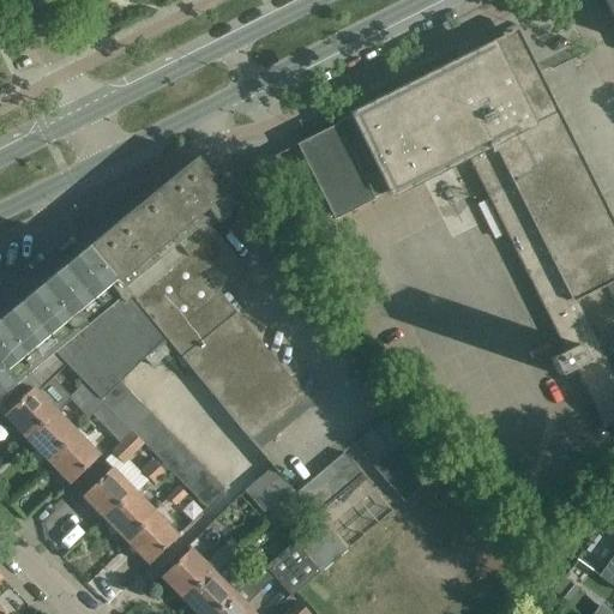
[(613,0),(602,0),(613,23),(613,0)]
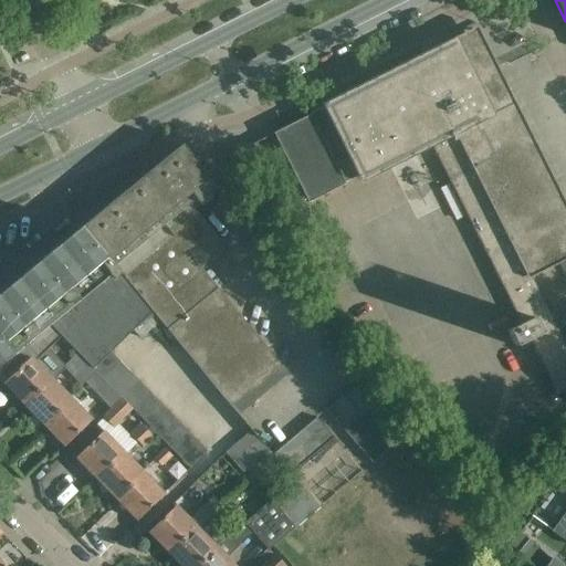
[(479,74),(461,39),(325,106),(273,134),(308,203),(359,177),(362,180),(430,146),(500,286),(509,302),(520,324),(506,331),(514,348),(528,341),(556,396),(565,390),(565,347),(530,276),(565,258),(565,216),(491,69),(479,74)]
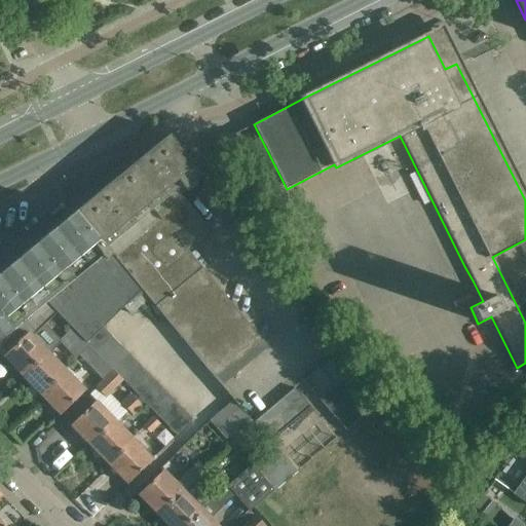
[(211,145),(220,163),(220,164),(243,153),(233,134),(211,145)]
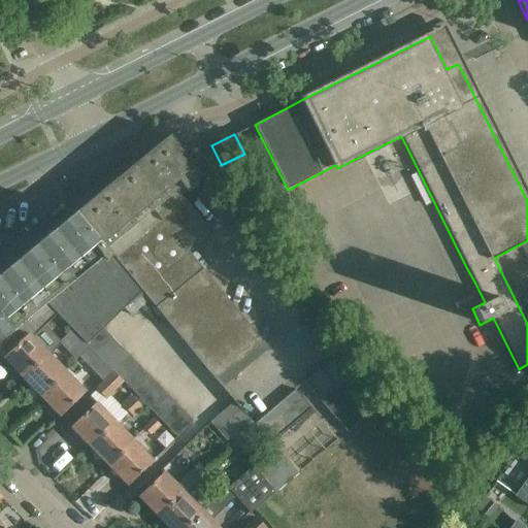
[(76,212),(110,254),(179,197),(204,176),(170,135),(76,212)]
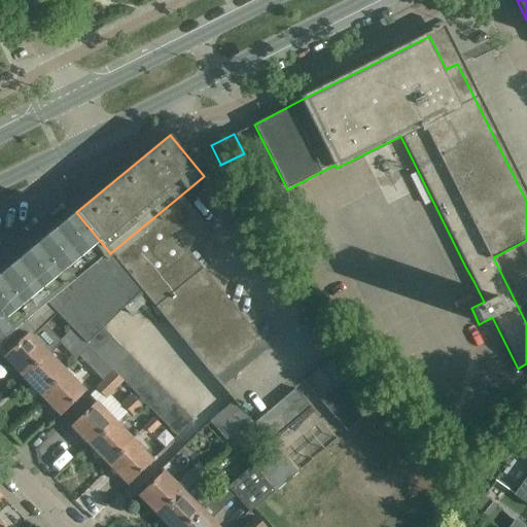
[(179,197),(110,253),(148,299),(202,365),(249,327),(186,251),(190,247),(185,240),(204,225),(179,197)]
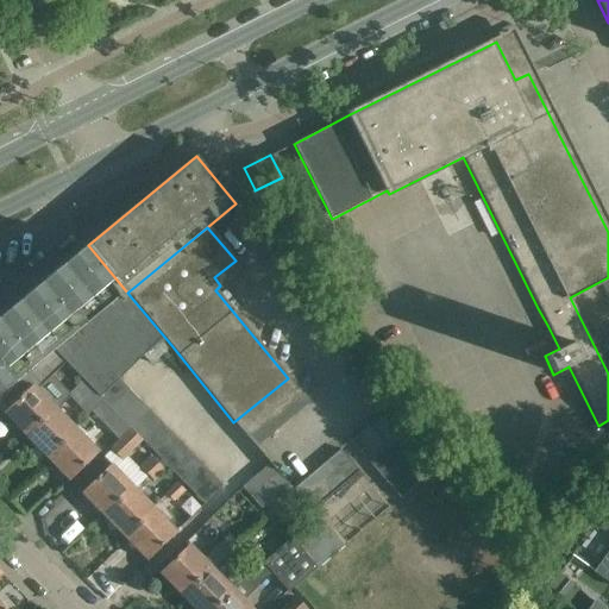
[(100,397),(119,380),(142,357),(150,365),(171,345),(127,293),(88,245),(37,288),(0,318),(0,402),(2,401),(29,374),(52,350),(55,351),(64,362),(100,397)]
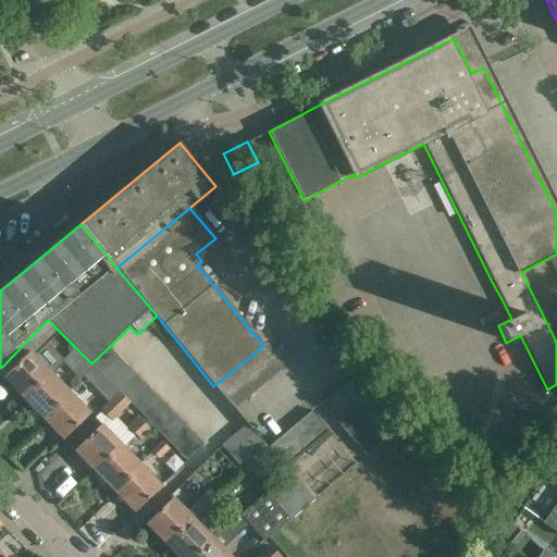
[(48,320),(26,342),(37,353),(48,343),(59,331),(50,321),(48,320)]
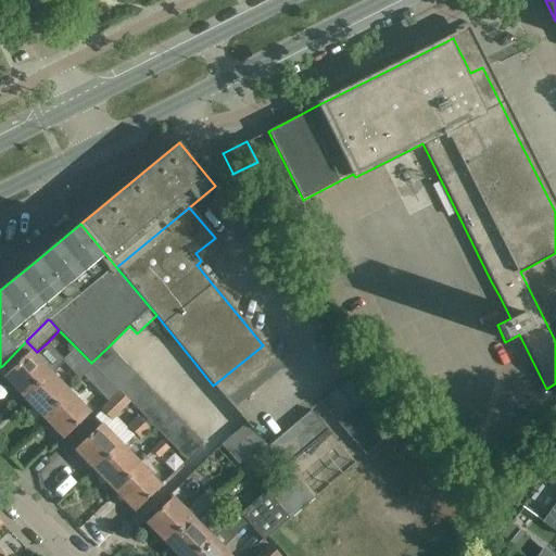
[(26,341),(2,366),(9,374),(3,378),(22,396),(36,382),(38,386),(51,373),(52,375),(65,362),(63,361),(64,359),(48,342),(37,352),(26,341)]
